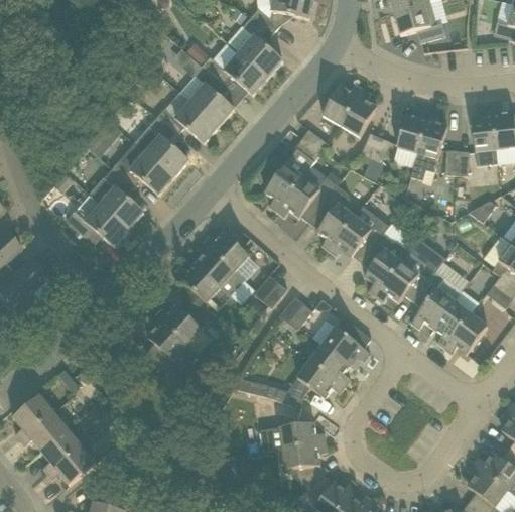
[(278,26),(283,13),(308,18),(312,0),(257,0),(258,8),(250,16),(271,34),(278,26)]
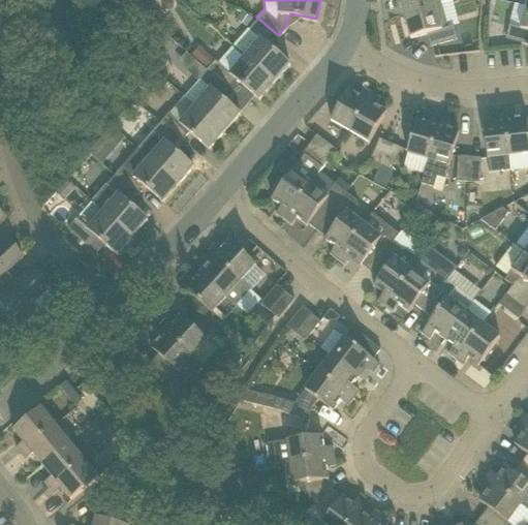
[(400,0),(404,13),(441,3),(440,0),(400,0)]
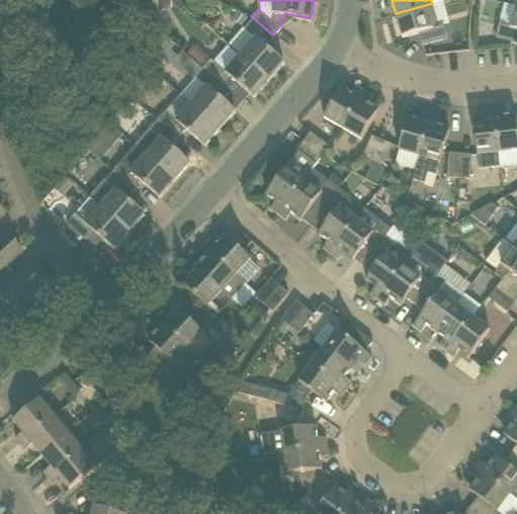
[(443,23),(437,23),(432,3),(396,13),(402,34),(418,30),(421,41),(446,35),(445,29),(443,23)]
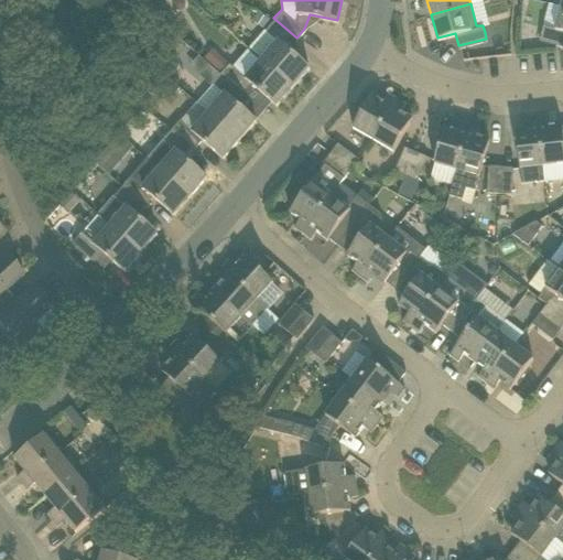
[(540,38),(545,40),(562,43),(562,4),(561,4),(554,28),(543,24),(540,38)]
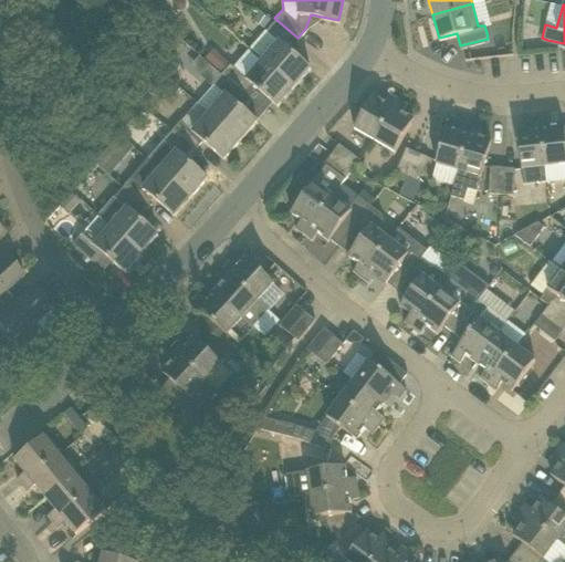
[(270,17),(259,9),(253,18),(264,25),(270,17)]
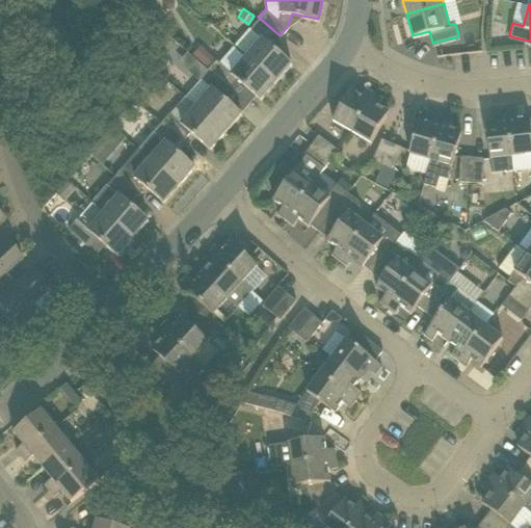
[(261,35),(245,53),(275,80),(291,62),(271,45),(280,35),(258,17),(250,26),(261,35)]
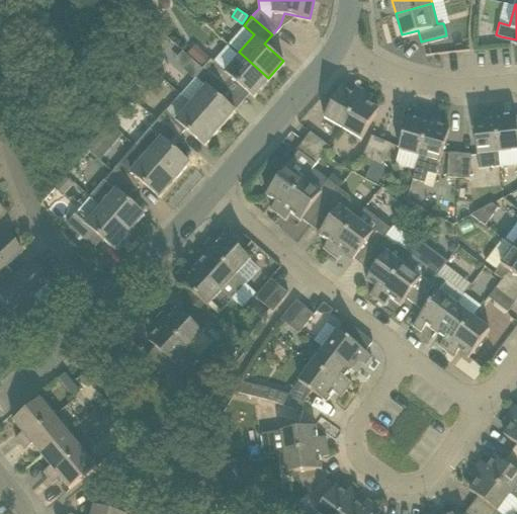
[(231,75),(253,95),(268,78),(239,52),(229,43),(213,59),(210,57),(202,66),(223,84),(231,75)]
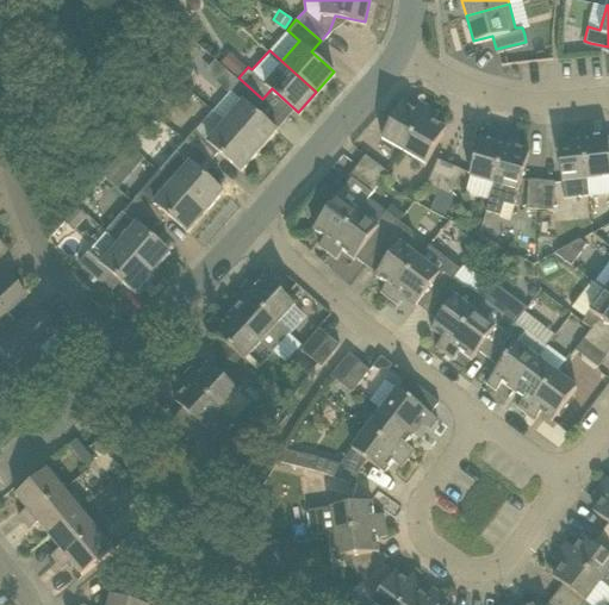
[(238,78),(248,67),(241,61),(231,70),(238,78)]
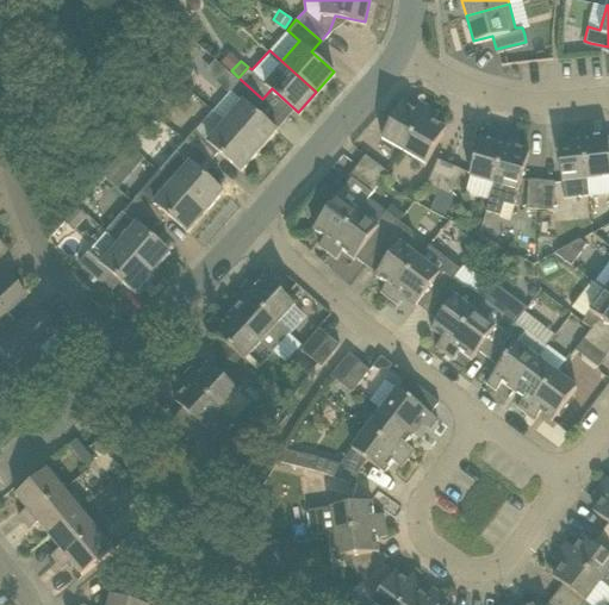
[(227,67),(224,69),(218,76),(217,79),(229,88),(238,78),(231,70),(227,67)]
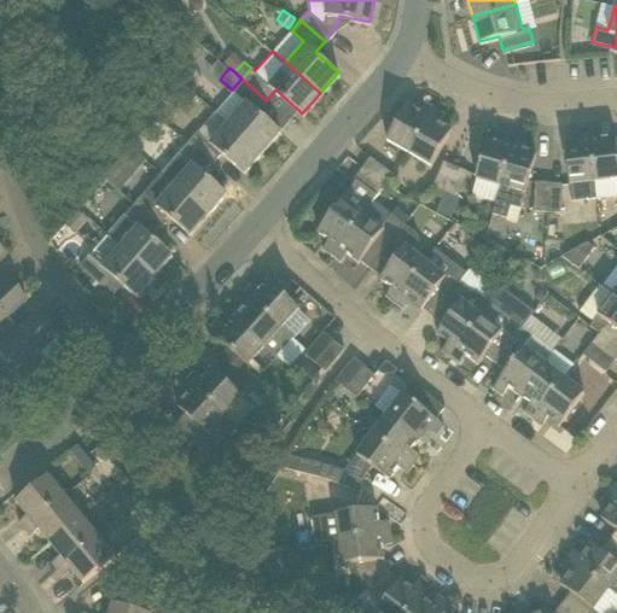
[(242,79),(232,89),(215,109),(227,120),(262,151),(280,130),(257,110),(266,100),(242,79)]
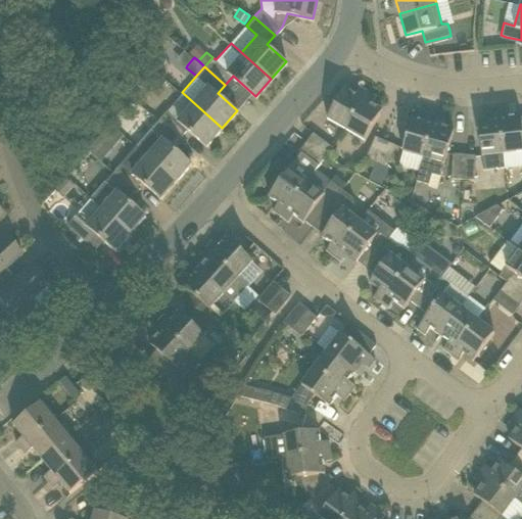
[(158,89),(167,80),(158,72),(150,81),(158,89)]
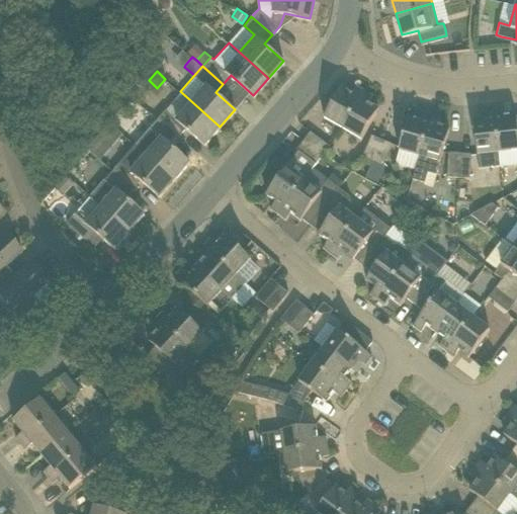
[(341,85),(324,115),(342,125),(364,88),(356,83),(351,91),(341,85)]
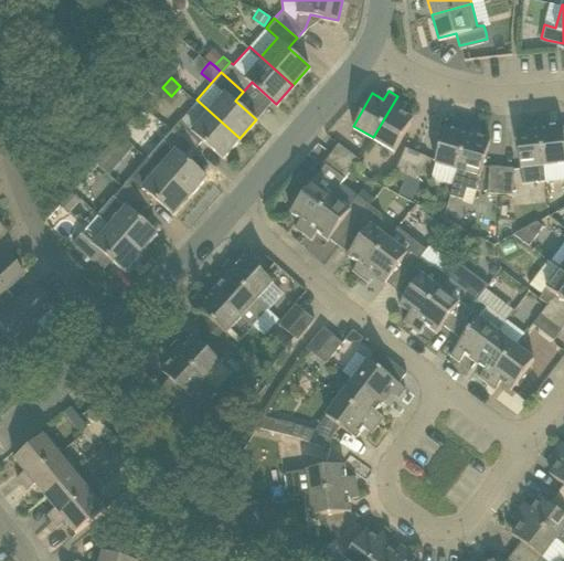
[(393,149),(413,116),(401,109),(406,102),(397,96),(373,137),(393,149)]
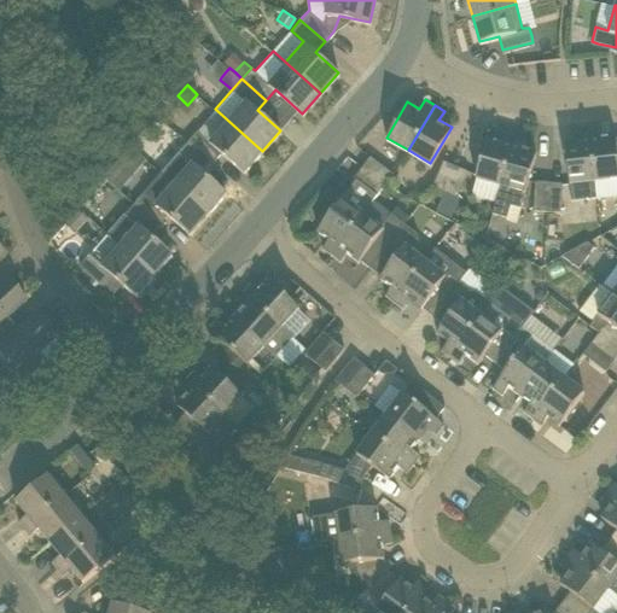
[(209,140),(197,129),(187,140),(213,162),(221,151),(244,171),(262,151),(227,120),(209,140)]
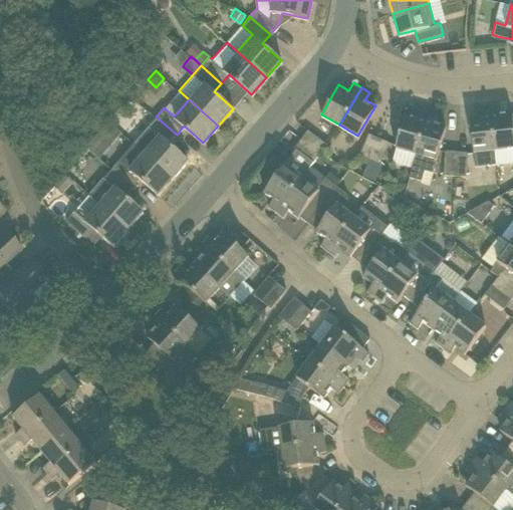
[(489,105),(494,149),(512,146),(512,111),(500,113),(499,104),(489,105)]
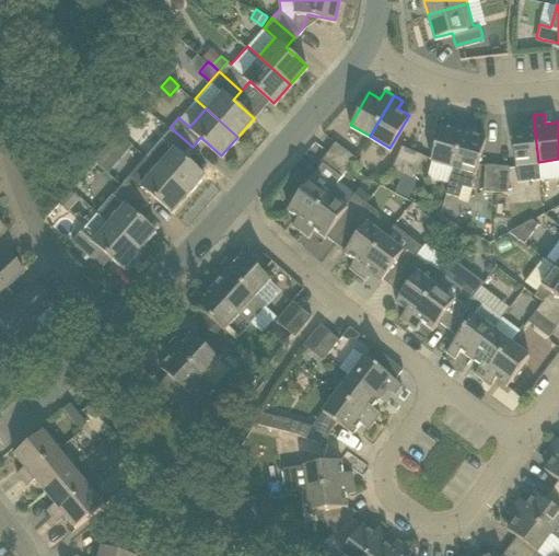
[(524,126),(511,128),(515,164),(516,180),(540,176),(538,162),(533,115),(523,116),(524,126)]
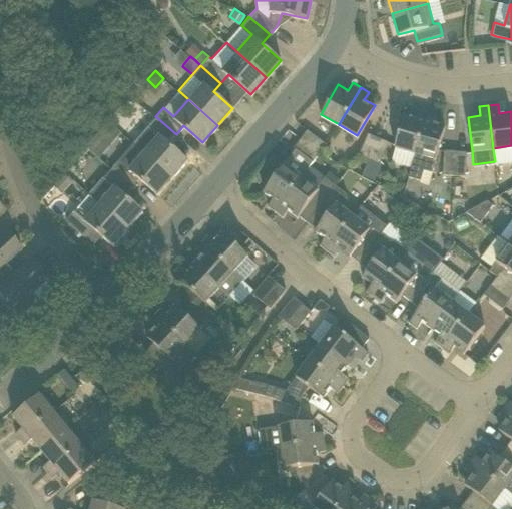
[(415,116),(404,113),(394,145),(415,151),(427,110),(418,108),(415,116)]
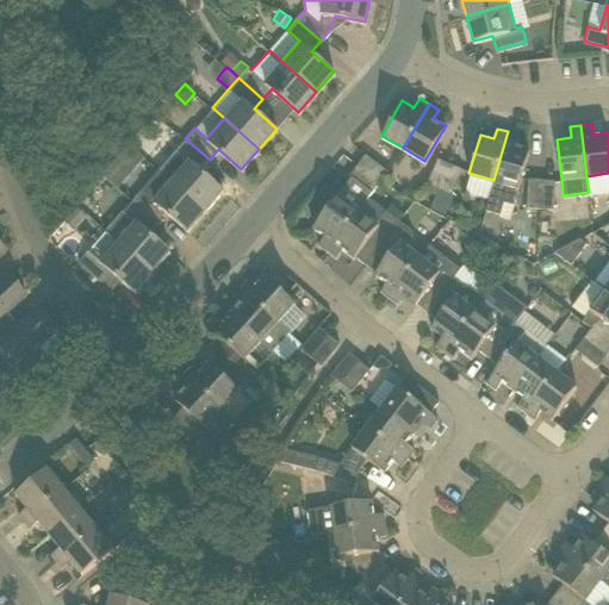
[(519,135),(508,131),(493,180),(486,209),(509,214),(529,149),(515,145),(519,135)]
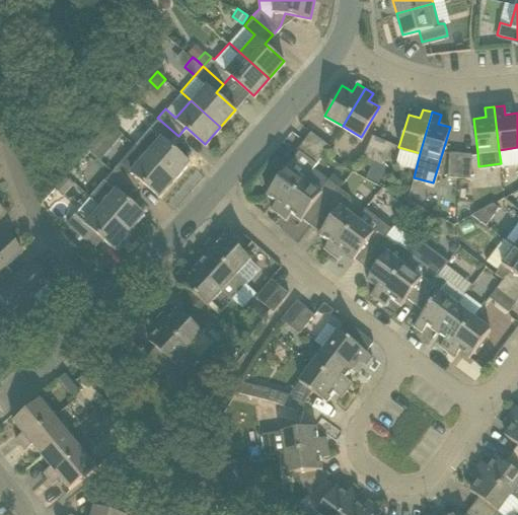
[(174,178),(190,161),(170,144),(178,136),(157,118),(149,127),(135,143),(146,153),(174,178)]
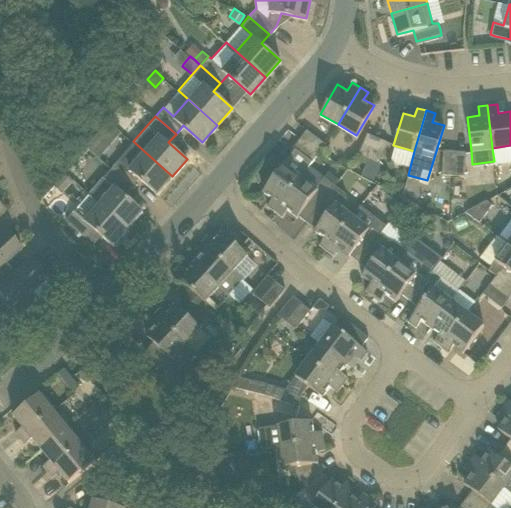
[(105,148),(117,157),(130,140),(109,124),(90,148),(100,155),(105,148)]
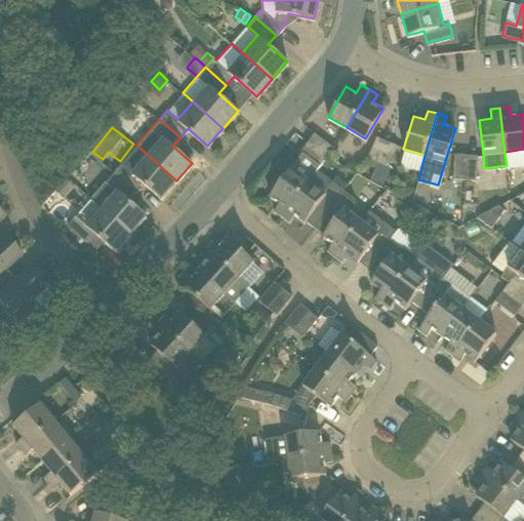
[(326,155),(333,146),(314,130),(307,139),(326,155)]
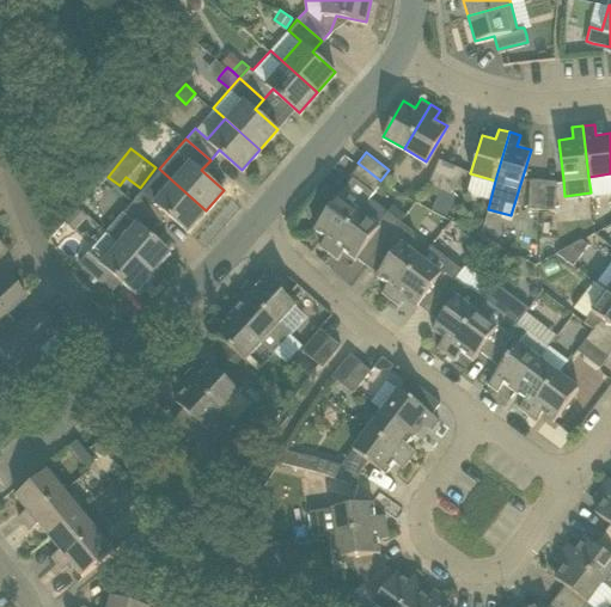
[(451,161),(438,157),(428,183),(440,188),(451,161)]
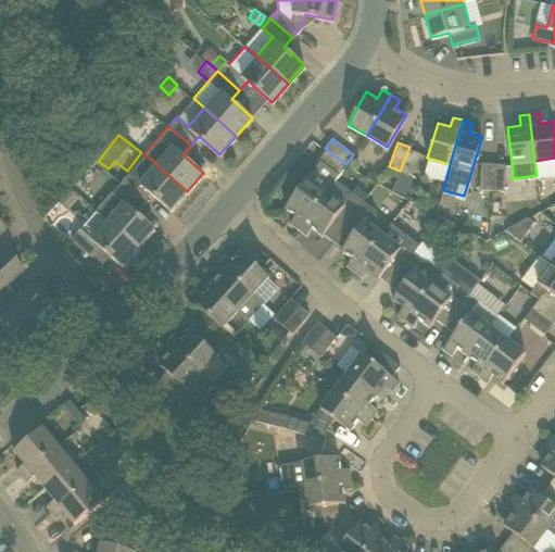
[(412,175),(420,152),(410,147),(400,171),(412,175)]
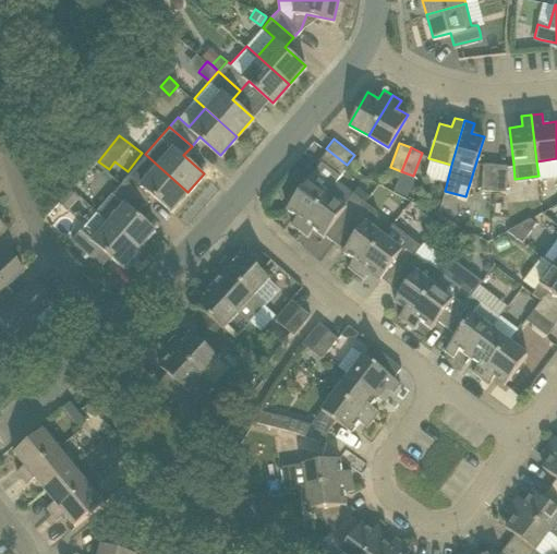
[(291,223),(299,229),(337,179),(347,165),(326,148),(318,159),(321,160),(286,207),(297,215),(291,223)]
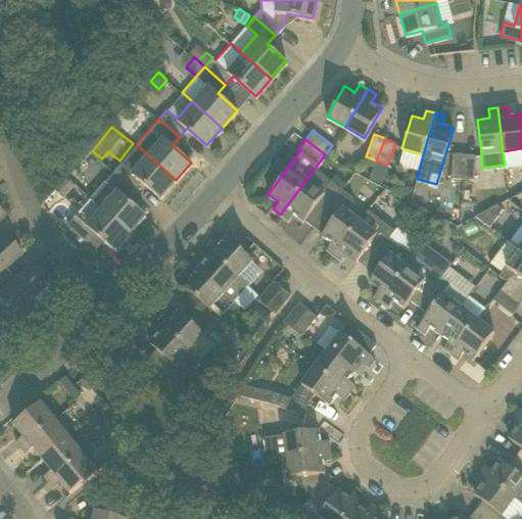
[(285,140),(274,152),(283,159),(293,147),(285,140)]
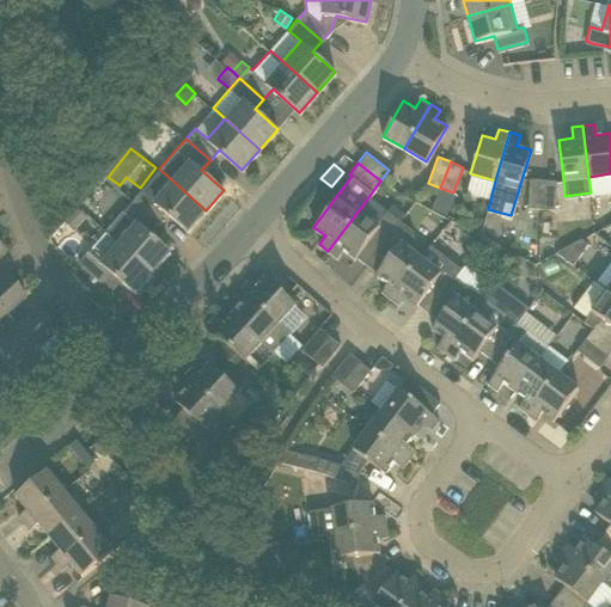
[(132,200),(157,221),(165,210),(188,231),(206,210),(172,181),(159,169),(132,200)]
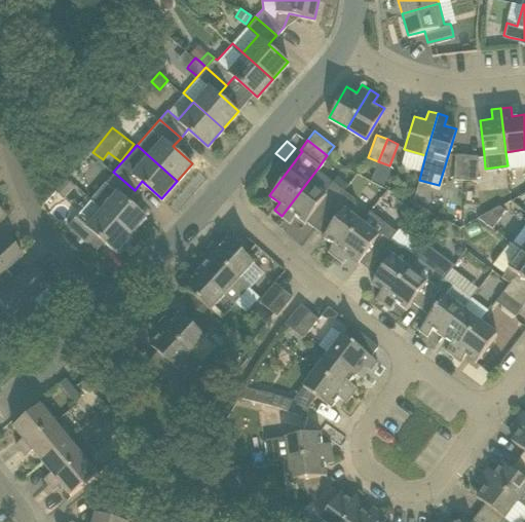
[(465,178),(466,153),(454,153),(452,177),(465,178)]
